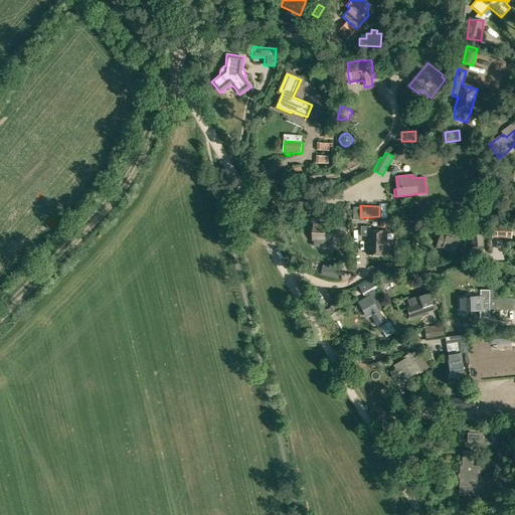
[(416,233),(417,221),(404,220),(404,229),(409,229),(408,233),(416,233)]
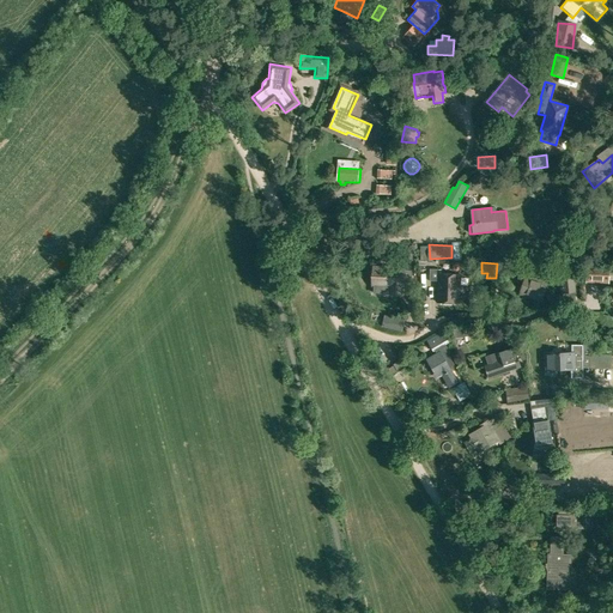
[(608,268),(588,267),(588,281),(608,283),(608,268)]
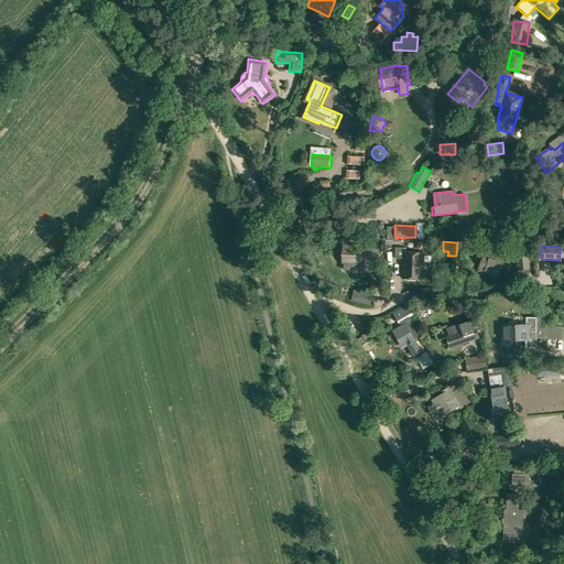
[(344,247),(343,262),(344,262),(343,270),(357,271),(367,271),(368,260),(368,257),(378,257),(379,249),(369,248),(344,247)]
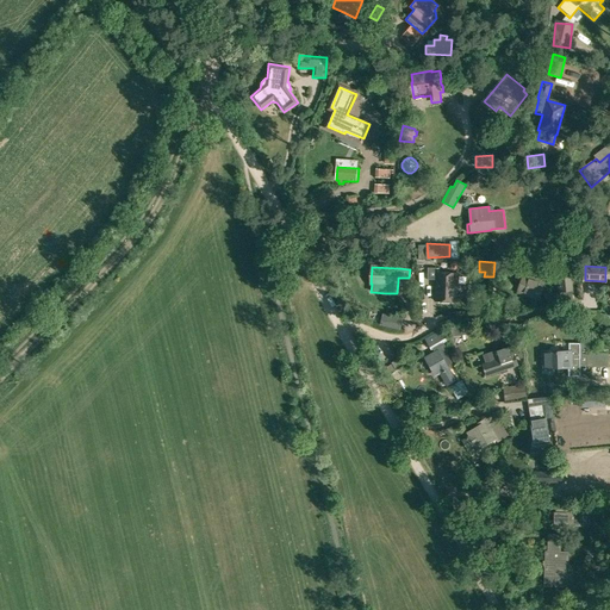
[(437,268),(428,268),(428,280),(436,280),(436,302),(455,303),(456,274),(437,274),(437,268)]
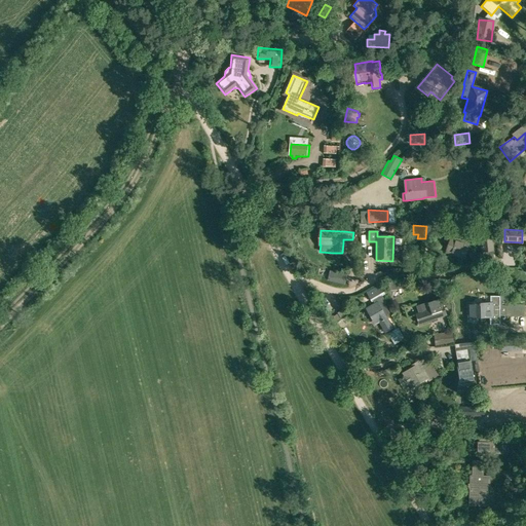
[(495,251),(492,233),(492,231),(479,233),(482,253),(495,251)]
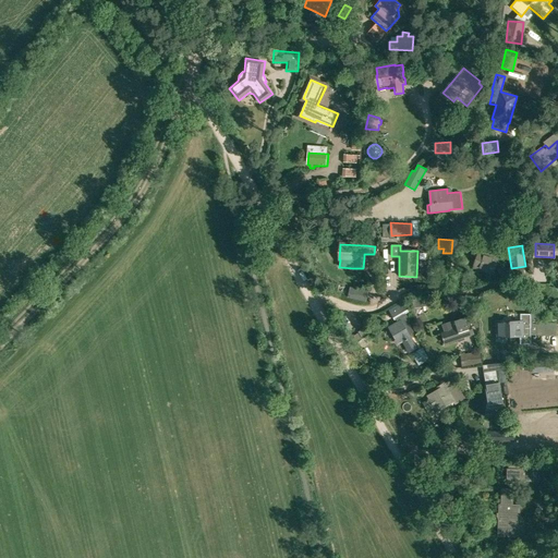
[(478,252),(474,266),(493,273),(498,258),(478,252)]
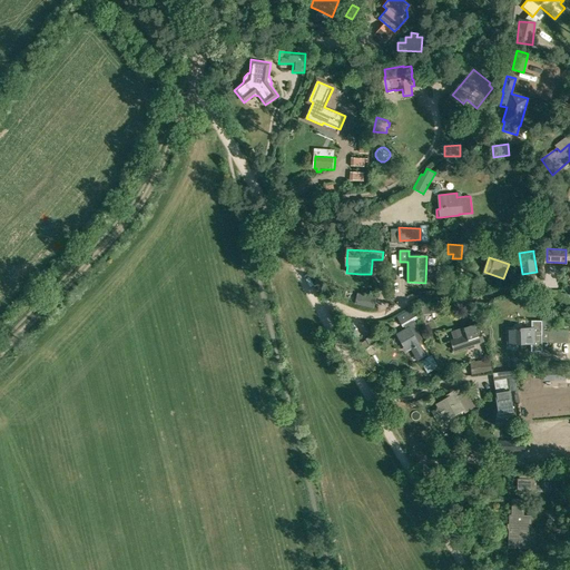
[(519,290),(507,293),(508,301),(520,297),(519,290)]
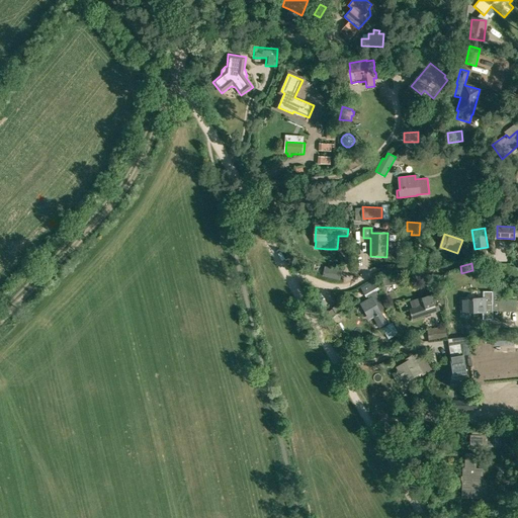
[(342,270),(325,266),(323,276),(340,280),(342,270)]
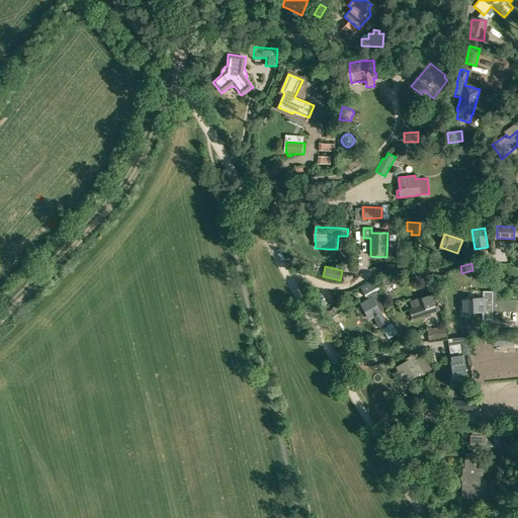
[(379,328),(387,323),(381,313),(385,311),(379,299),(381,298),(377,291),(380,289),(376,280),(362,288),(367,296),(370,295),(371,297),(361,304),(372,323),(375,321),(379,328)]
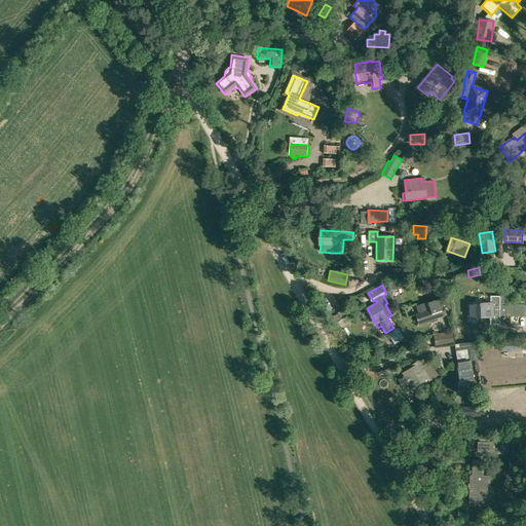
[(501,314),(500,308),(500,296),(491,297),(491,302),(467,303),(467,317),(470,317),(470,320),(478,318),(478,315),(501,314)]
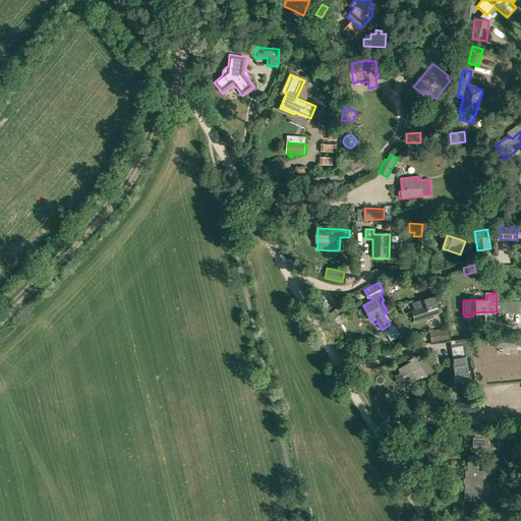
[(413,311),(416,321),(429,315),(430,317),(435,316),(433,314),(444,311),(438,295),(422,300),(413,303),(416,310),(413,311)]
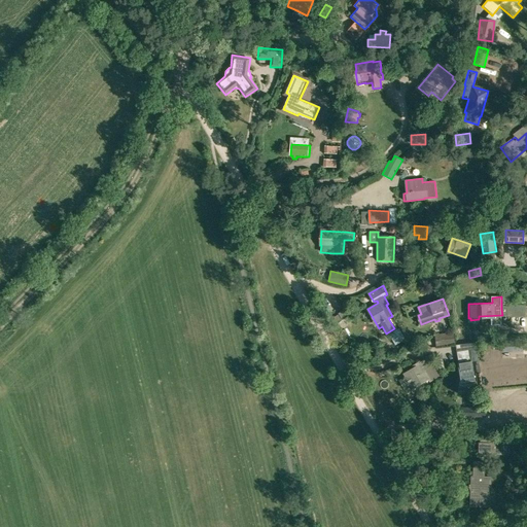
[(507,306),(507,309),(506,319),(525,319),(525,306),(507,306)]
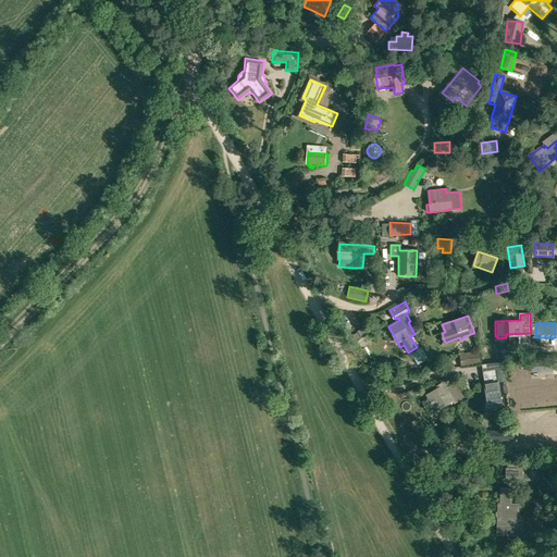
[(423,347),(412,354),(419,366),(430,359),(423,347)]
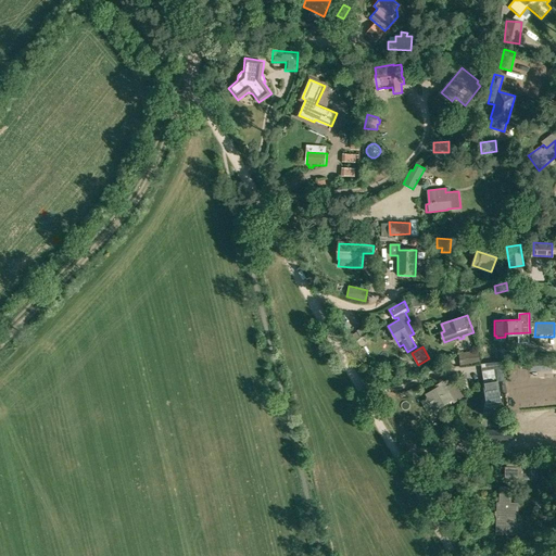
[(478,353),(459,355),(460,365),(479,364),(478,353)]
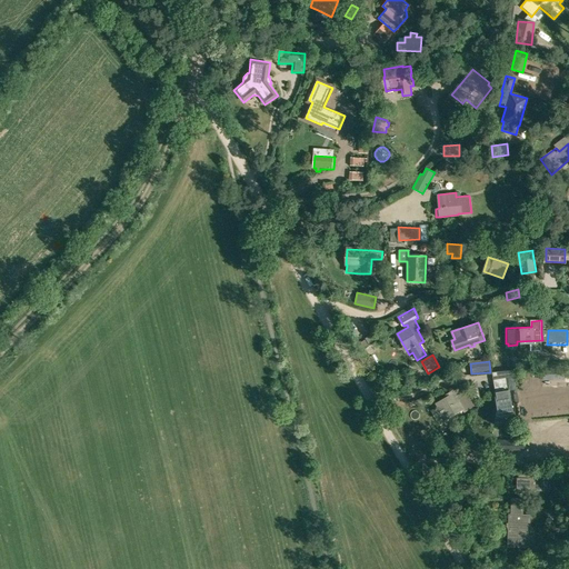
[(563,368),(543,368),(545,379),(563,379),(563,368)]
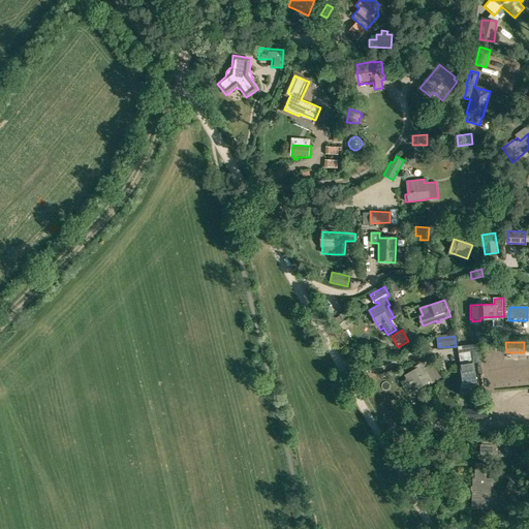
[(461,363),(459,364),(461,375),(460,386),(469,387),(469,389),(471,389),(471,387),(477,387),(472,361),(470,362),(468,352),(460,353),(461,363)]
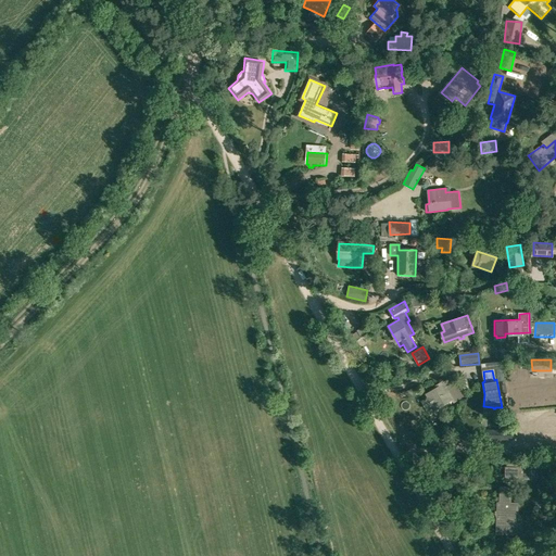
[(394,378),(390,375),(383,381),(388,384),(394,378)]
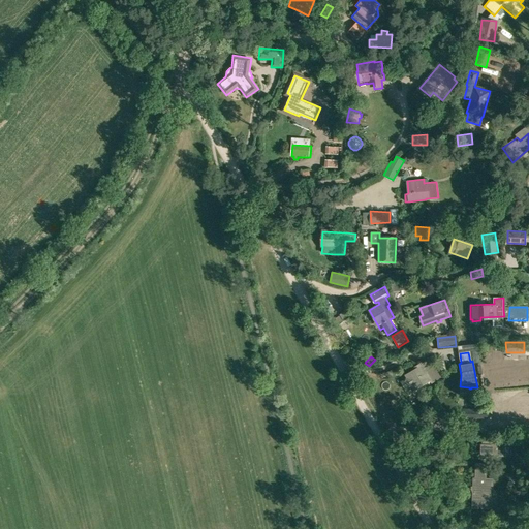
[(414,369),(407,372),(419,394),(434,385),(422,364),(414,369)]
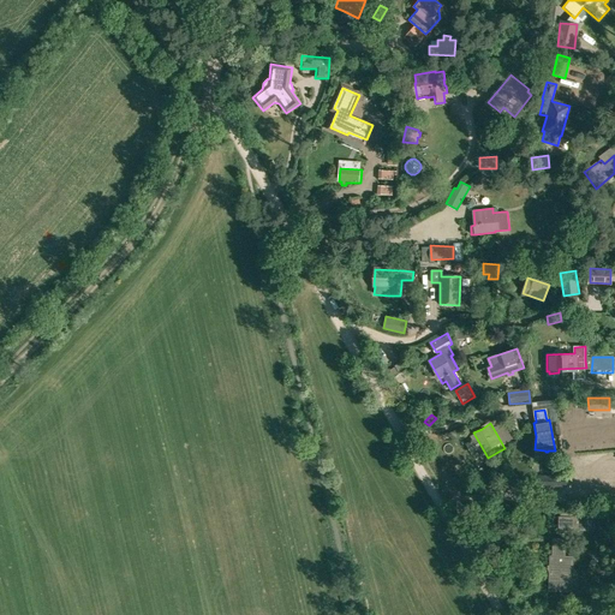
[(536,477),(536,489),(567,489),(567,477),(536,477)]
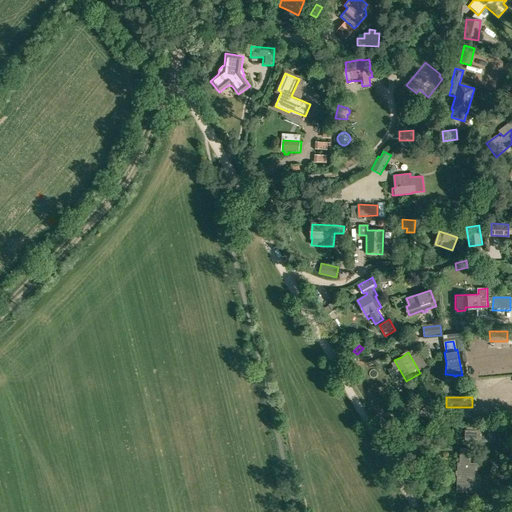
[(494,441),(494,428),(466,427),(465,441),(494,441)]
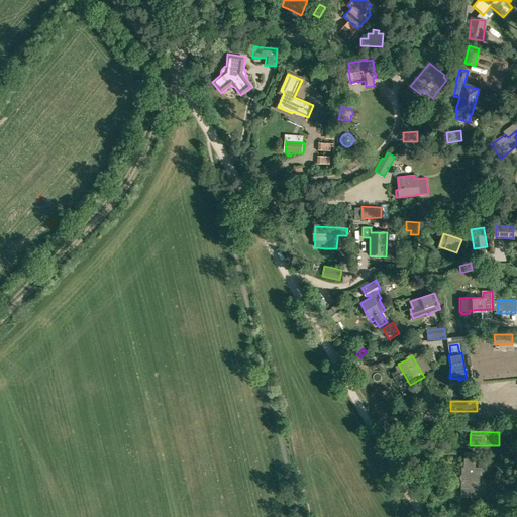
[(481,491),(482,469),(462,468),(461,491),(470,491),(470,496),(472,497),(479,497),(481,496),(481,491)]
